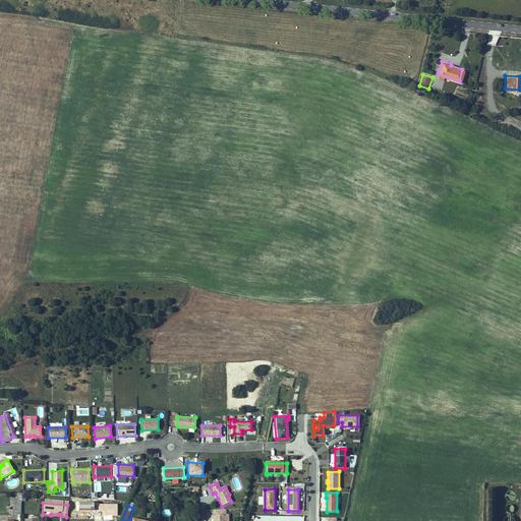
[(216,520),(215,520),(226,520),(226,516),(226,510),(215,511),(215,516),(212,516),(212,520),(216,520)]
